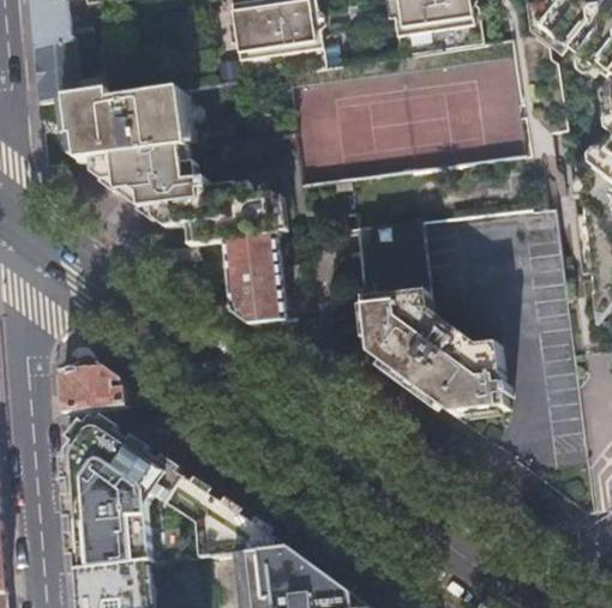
[(29,0),(34,43),(70,37),(64,0),(29,0)]
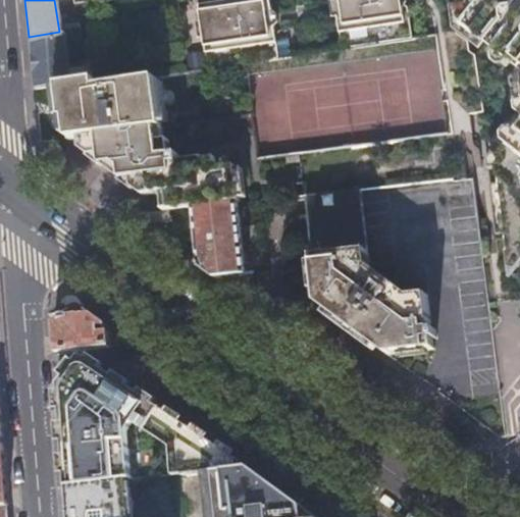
[(193,0),(203,66),(275,55),(271,24),(275,19),(274,10),(268,6),(267,0),(193,0)]
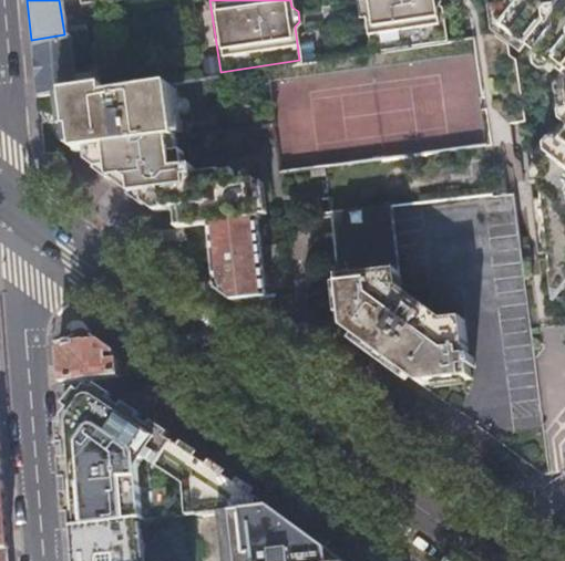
[(356,0),(358,14),(362,13),(368,50),(444,38),(440,3),(437,1),(438,0),(356,0)]
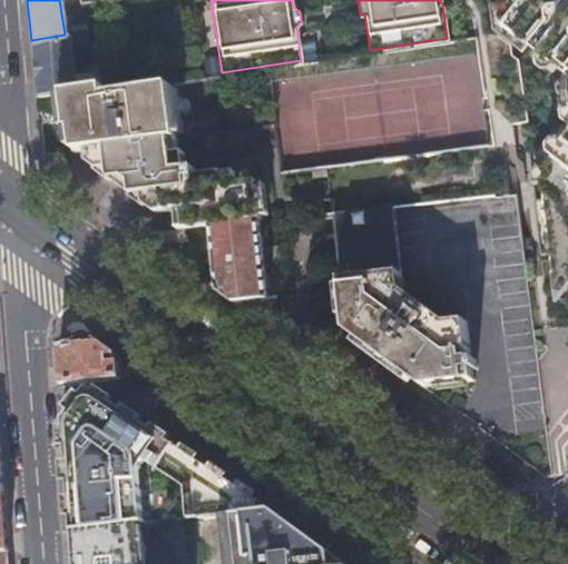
[(497,0),(487,1),(490,26),(503,36),(510,29),(538,51),(535,56),(536,63),(541,68),(549,67),(552,62),(565,72),(557,83),(557,92),(559,92),(561,108),(559,108),(560,117),(567,122),(567,129),(561,138),(557,135),(549,136),(545,142),(546,150),(550,154),(540,166),(535,162),(528,170),(529,180),(539,179),(541,196),(531,197),(538,251),(548,250),(550,269),(548,269),(552,298),(567,277),(567,0),(497,0)]
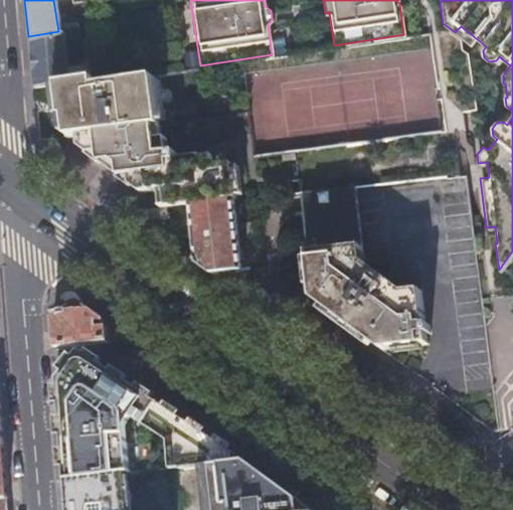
[(76,28),(69,2),(69,1),(62,3),(69,30),(76,28)]
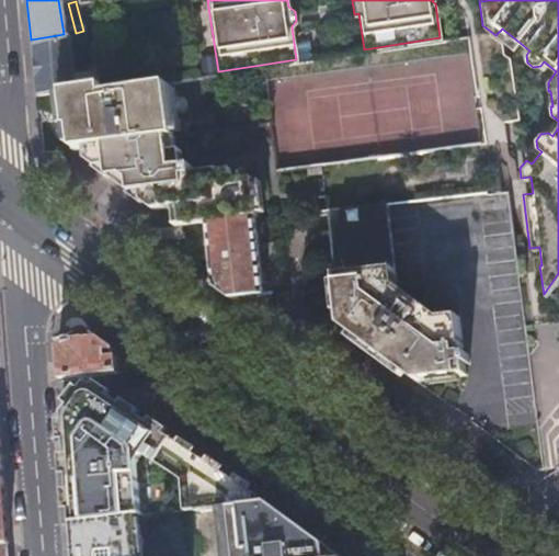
[(68,34),(64,34),(31,40),(32,63),(34,91),(60,88),(72,86),(68,34)]
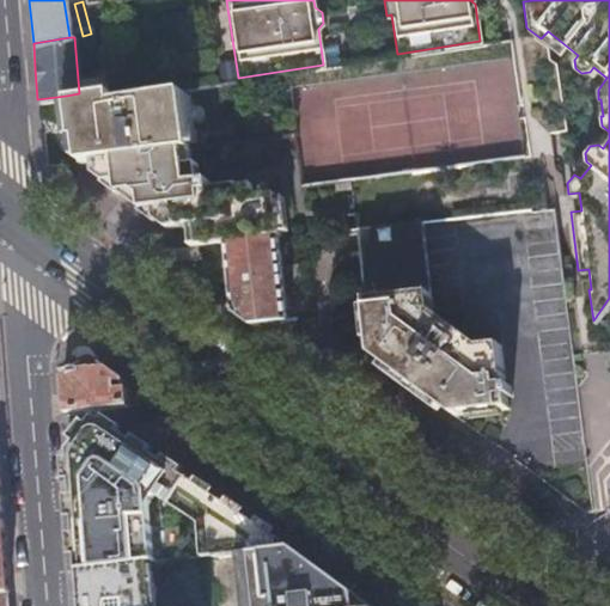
[(184,90),(177,91),(176,87),(109,97),(108,90),(79,93),(66,96),(69,129),(69,133),(78,133),(80,153),(71,154),(72,158),(89,155),(183,144),(183,141),(190,140),(184,90)]
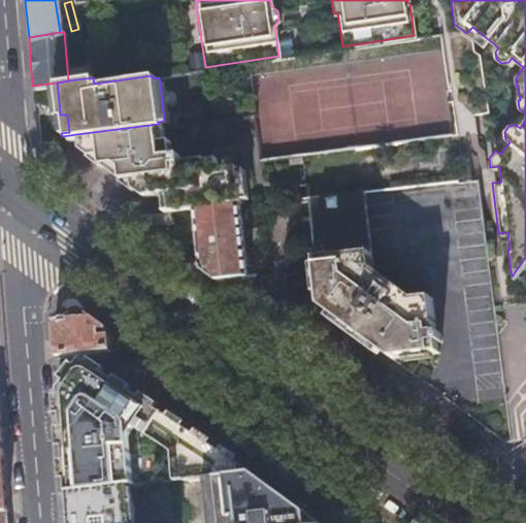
[(159,189),(161,208),(163,209),(168,208),(192,206),(236,201),(236,198),(241,197),(238,164),(232,165),(231,162),(210,164),(209,153),(174,157),(174,150),(165,151),(163,135),(160,136),(158,124),(76,134),(77,145),(111,171),(139,192),(159,189)]
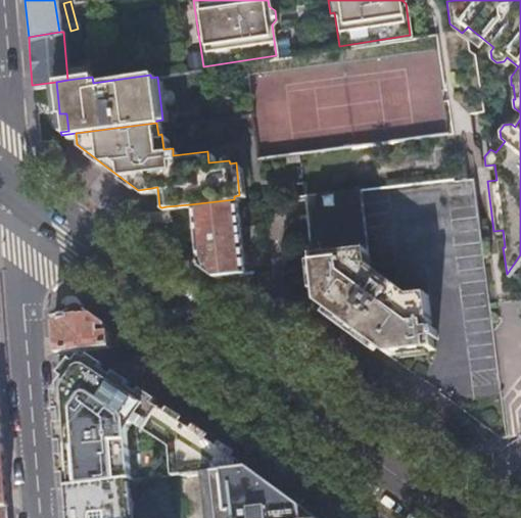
[(425,351),(425,346),(430,346),(429,336),(433,335),(432,326),(428,326),(424,291),(407,293),(367,261),(359,185),(302,192),(315,300),(320,303),(325,308),(322,312),(347,331),(370,348),(374,343),(385,351),(396,349),(396,355),(425,351)]
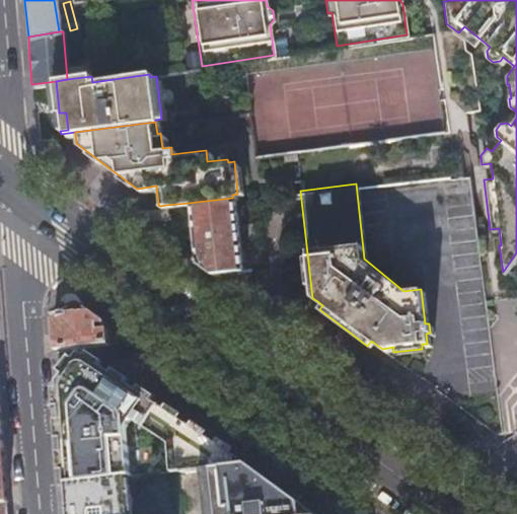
[(240,269),(232,198),(189,203),(193,232),(196,263),(202,268),(209,272),(225,270),(240,269)]
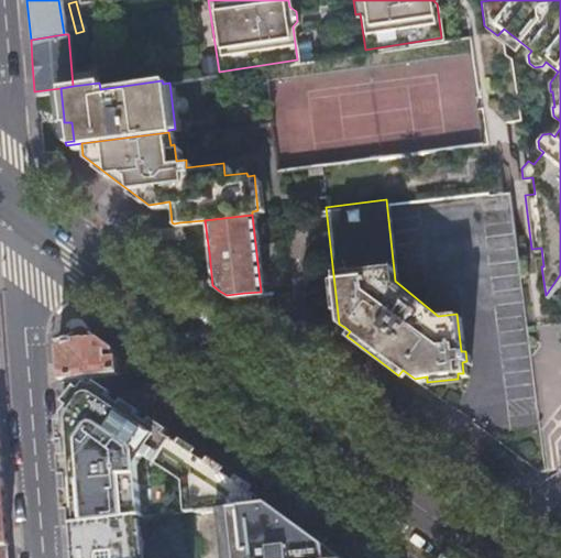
[(179,222),(174,223),(157,226),(158,236),(180,233),(179,222)]
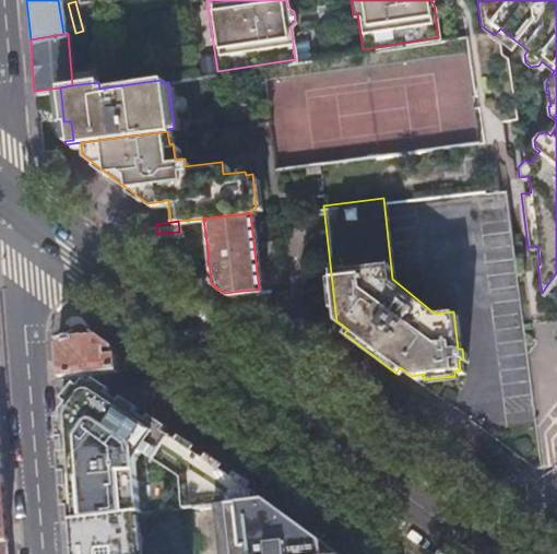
[(111,345),(110,344),(78,320),(54,334),(55,350),(57,373),(115,366),(113,351),(111,345)]
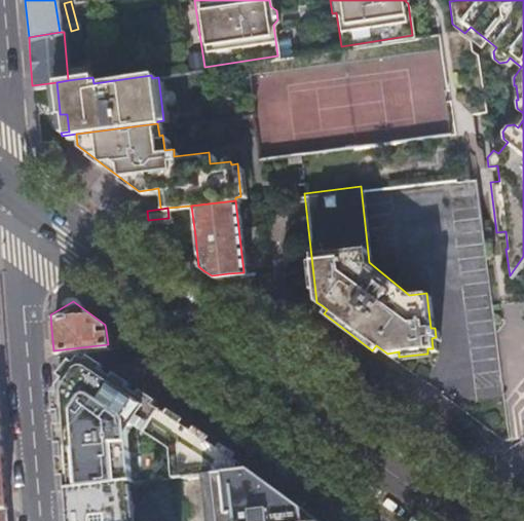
[(220,370),(203,360),(199,367),(216,377),(218,373),(220,370)]
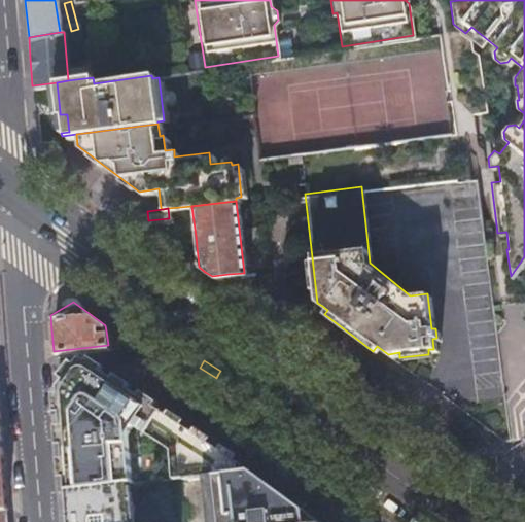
[(63,394),(63,397),(58,397),(65,488),(134,480),(164,477),(245,467),(217,449),(154,407),(116,381),(94,366),(91,370),(80,363),(77,361),(74,362),(71,364),(66,372),(65,376),(66,380),(68,381),(62,389),(63,394)]
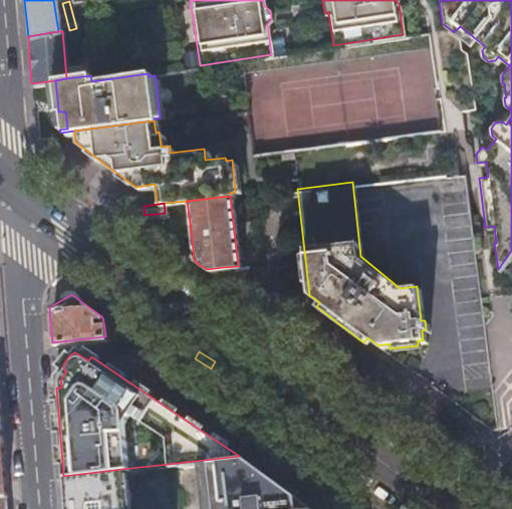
[(306,508),(311,508),(270,478),(239,456),(160,465),(164,508),(306,508)]
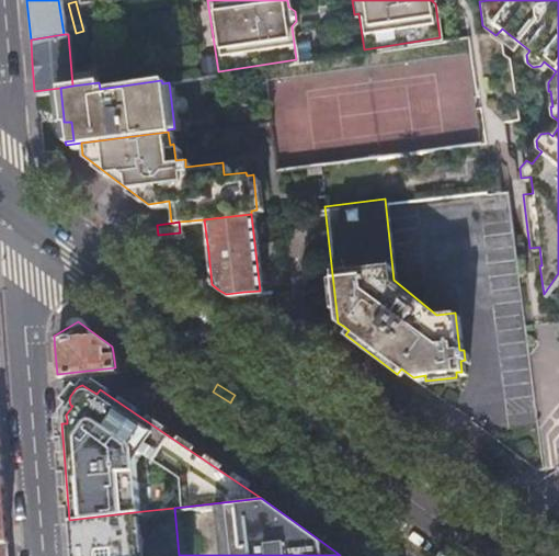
[(143,519),(143,511),(69,520),(71,555),(137,555),(137,548),(139,544),(139,532),(135,530),(134,520),(143,519)]
